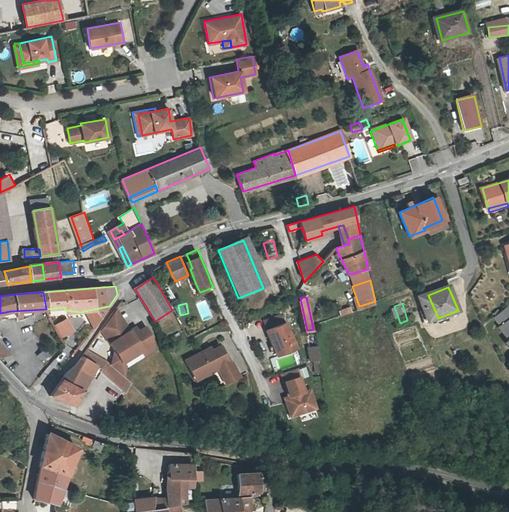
[(100,319),(109,306),(84,311),(90,324),(97,316),(100,319)]
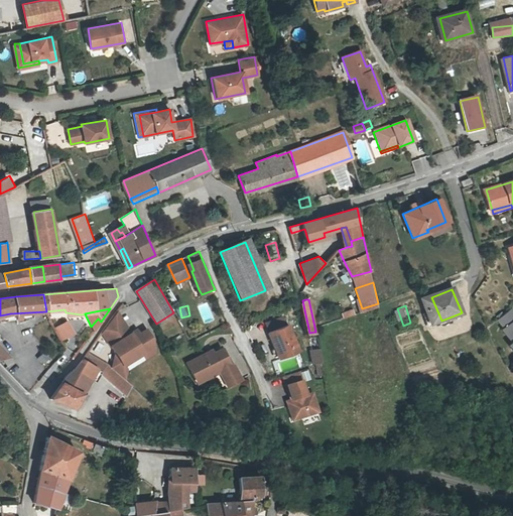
[(118,311),(115,314),(121,324),(127,336),(130,334),(118,311)]
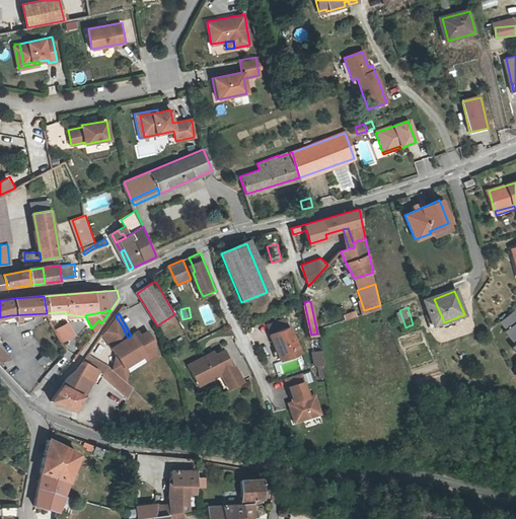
[(463,319),(462,315),(444,322),(442,317),(438,319),(441,328),(463,319)]
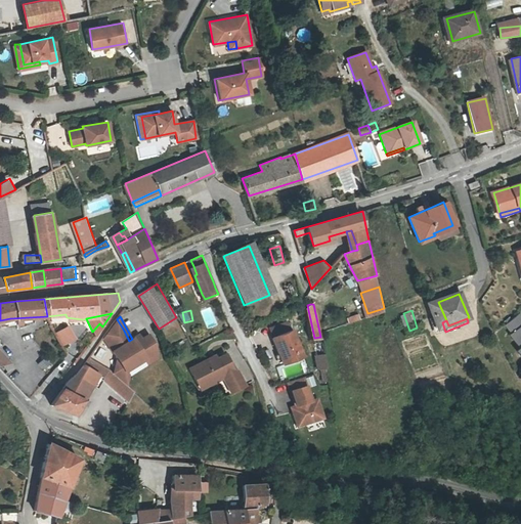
[(117,319),(104,337),(115,355),(117,358),(124,370),(143,359),(146,363),(156,358),(154,345),(148,336),(141,340),(135,343),(132,339),(129,341),(123,329),(117,319)]
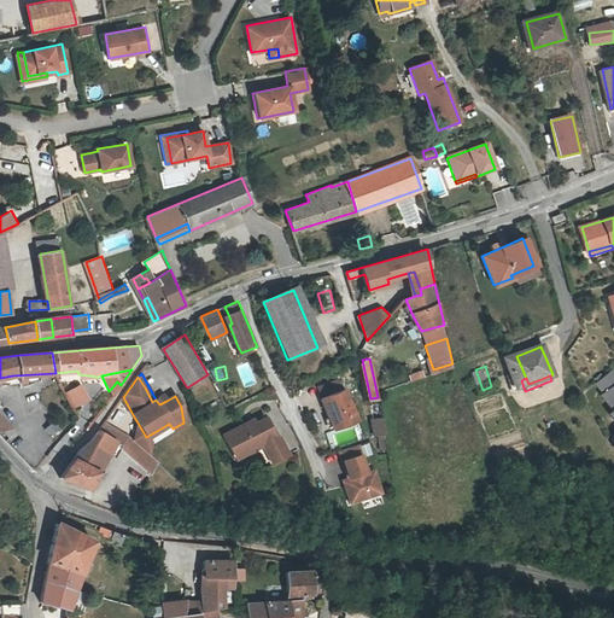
[(117,382),(109,391),(111,397),(121,385),(117,382)]
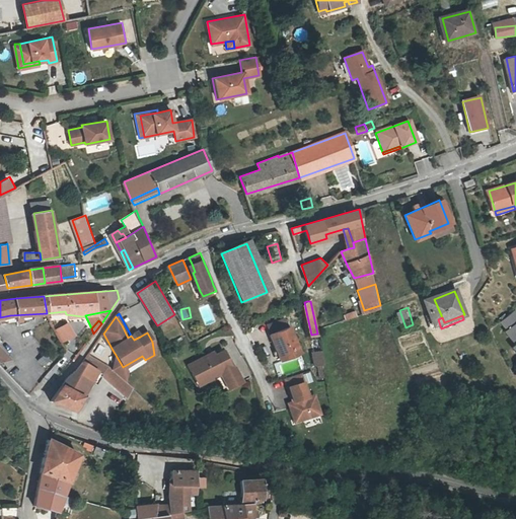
[(288,320),(271,326),(275,336),(291,329),(288,320)]
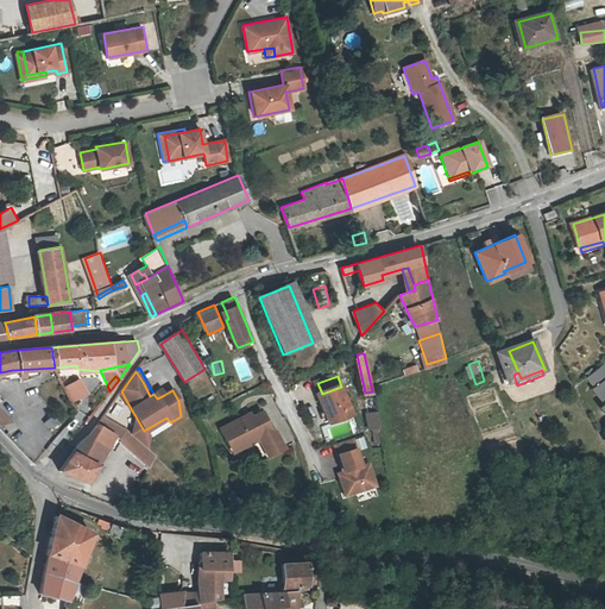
[(63,384),(70,399),(80,394),(73,380),(63,384)]
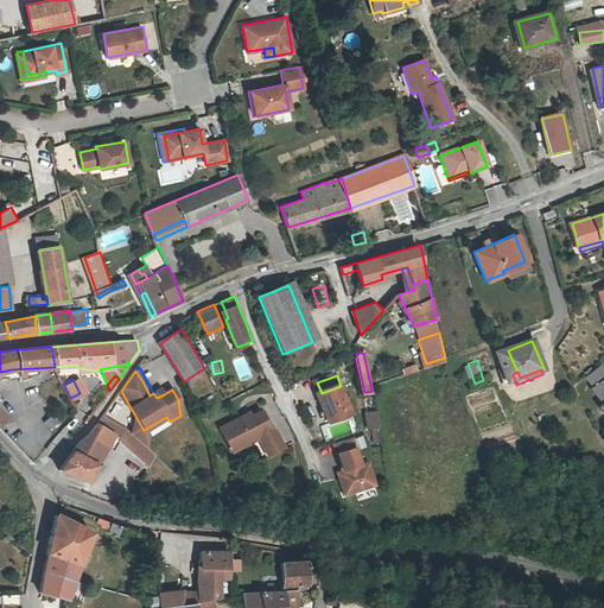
[(603,381),(593,390),(603,401),(603,410),(603,381)]
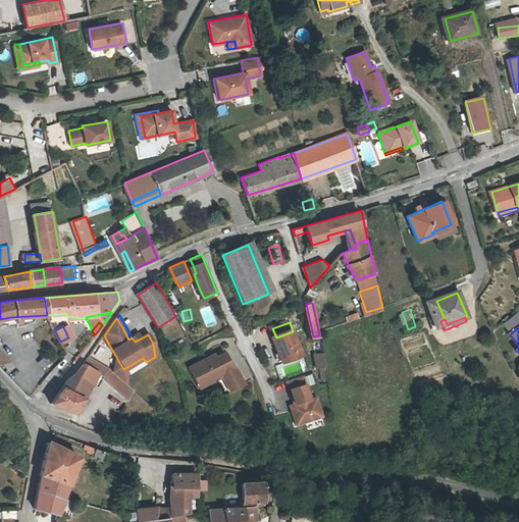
[(302,356),(294,331),(293,331),(276,337),(274,338),(282,363),(302,356)]
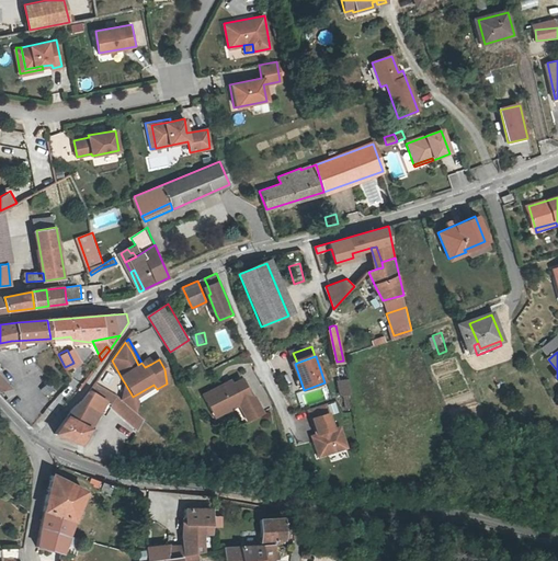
[(340,367),(341,379),(350,378),(350,366),(340,367)]
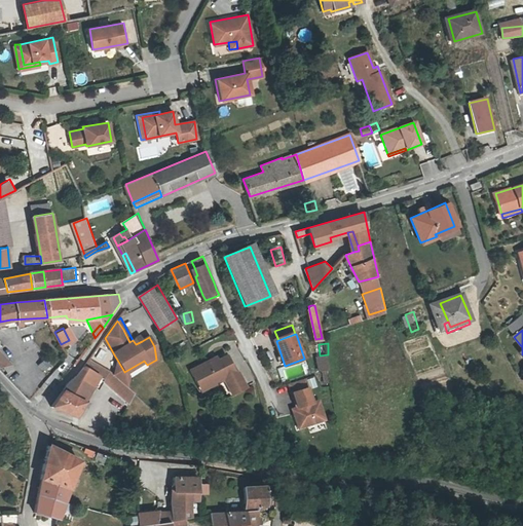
[(0,350),(0,366),(12,364),(0,350)]
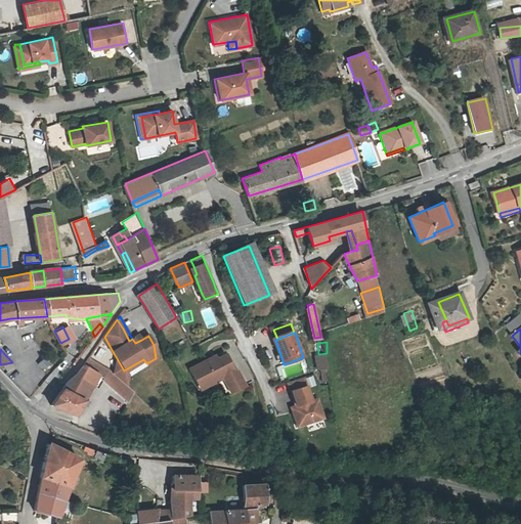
[(220,358),(219,354),(198,365),(205,381),(220,373),(223,378),(230,375),(237,390),(252,383),(244,367),(242,368),(233,351),(224,356),(220,358)]
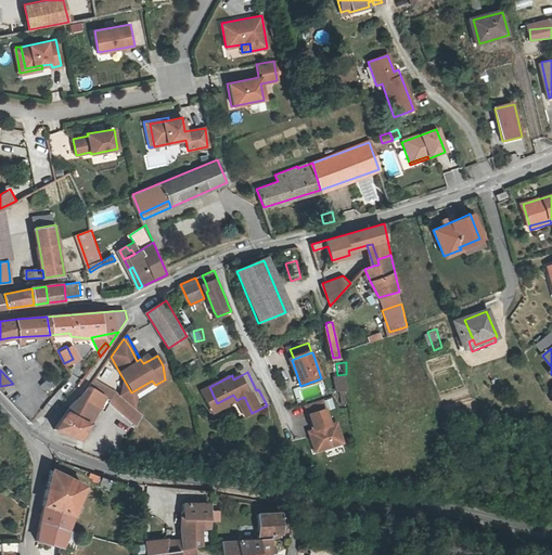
[(338,389),(349,388),(347,374),(337,375),(338,389)]
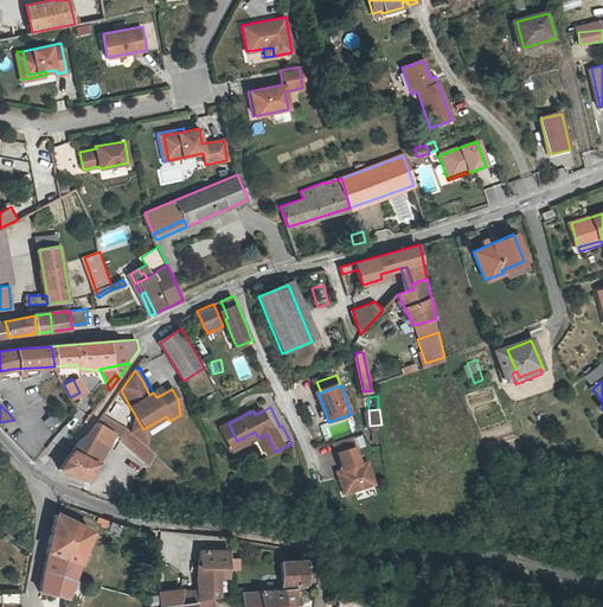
[(96,422),(116,436),(143,461),(152,451),(139,440),(126,428),(122,426),(121,425),(103,413),(96,422)]
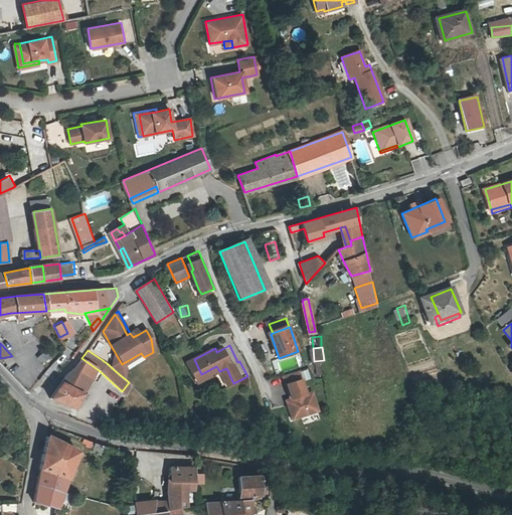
[(44,365),(53,360),(48,352),(40,357),(44,365)]
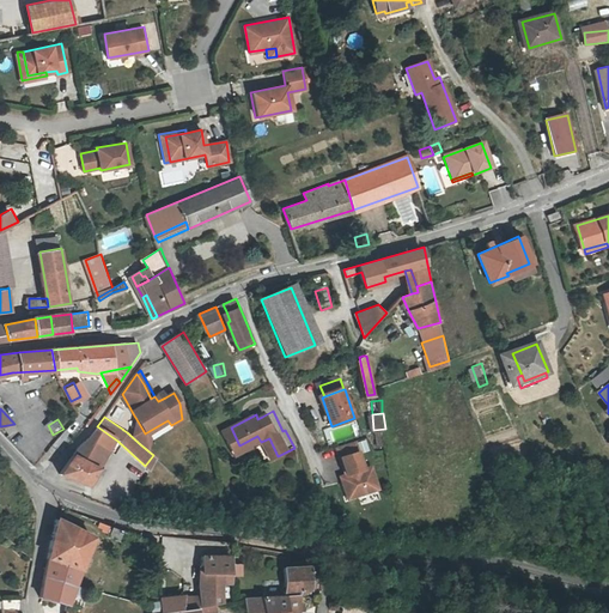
[(145,434),(136,419),(127,432),(140,444),(147,438),(145,434)]
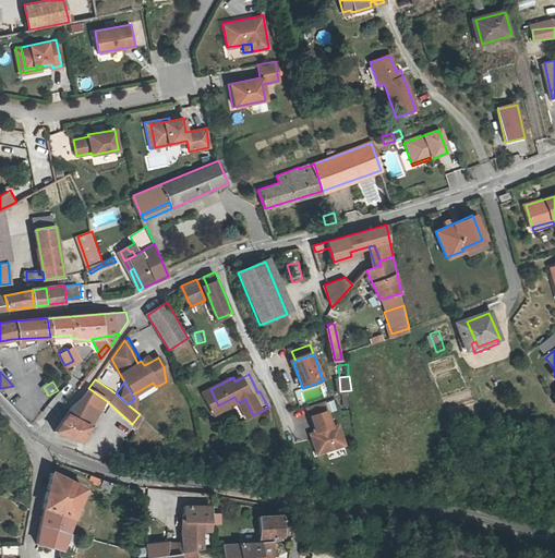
[(80,441),(86,426),(82,423),(91,405),(94,408),(100,412),(107,401),(88,388),(82,398),(72,405),(56,432),(80,441)]
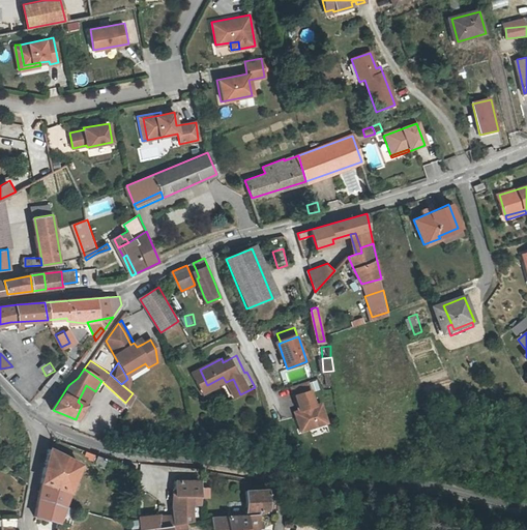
[(223,377),(207,385),(210,390),(226,382),(223,377)]
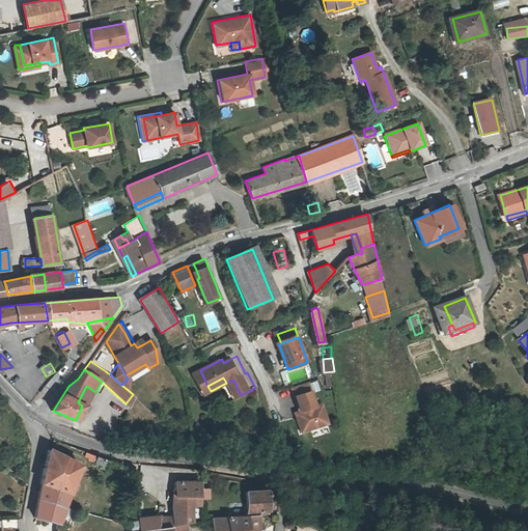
[(309,381),(294,386),(301,411),(302,415),(298,417),(302,430),(329,423),(323,403),(316,406),(309,381)]
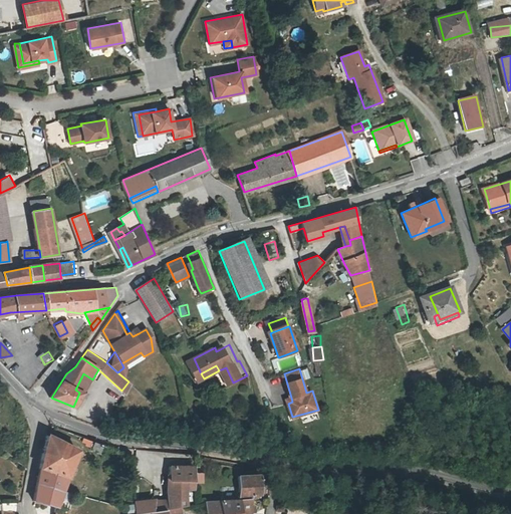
[(79,393),(86,375),(83,373),(75,390),(79,393)]
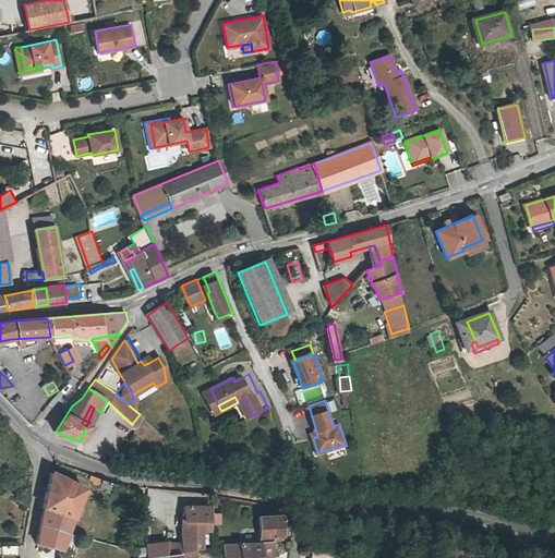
[(63,549),(87,489),(55,473),(39,544),(63,549)]
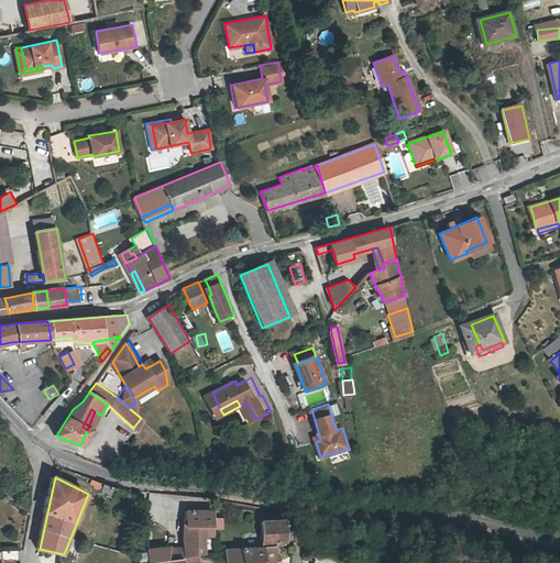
[(112,488),(105,485),(102,492),(110,495),(112,488)]
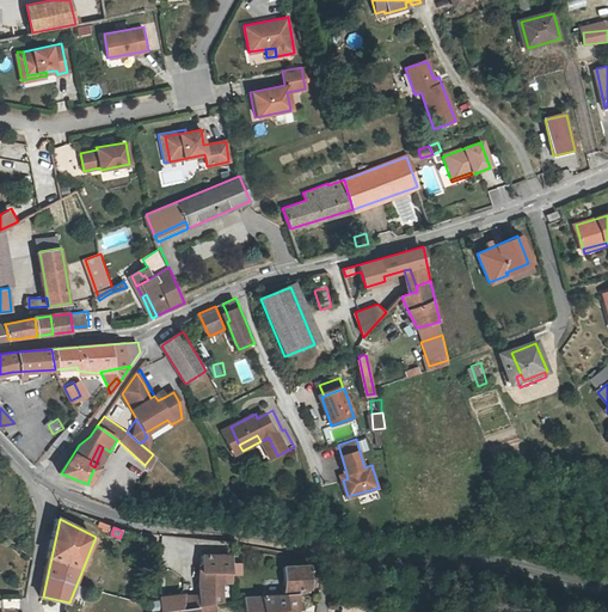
[(233,581),(233,574),(233,562),(233,555),(204,555),(203,606),(219,604),(225,603),(223,582),(233,581)]
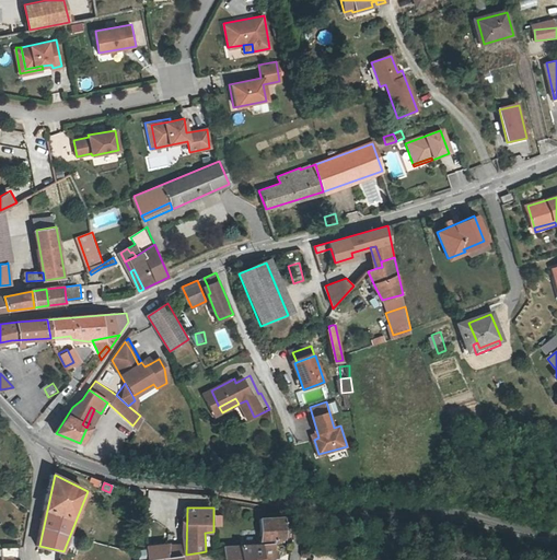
[(264,543),(286,540),(283,518),(262,521),(264,543)]
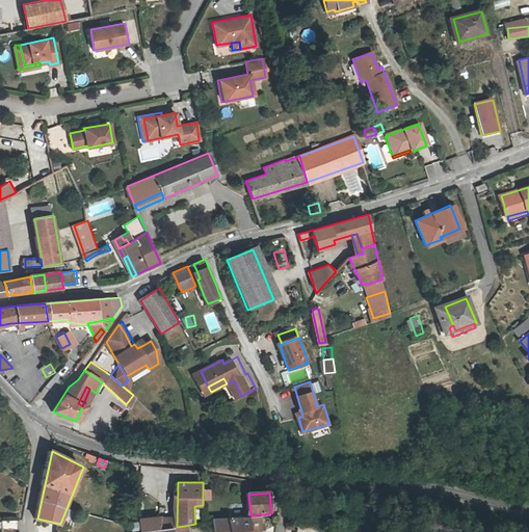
[(228,519),(230,531),(250,531),(252,531),(263,530),(260,516),(228,519)]
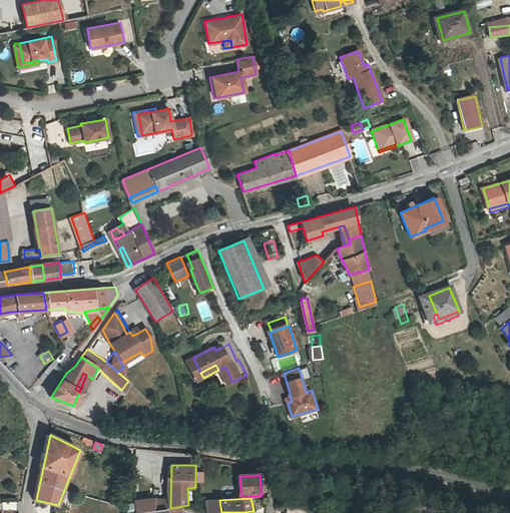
[(139,504),(141,512),(152,512),(154,511),(155,500),(139,504)]
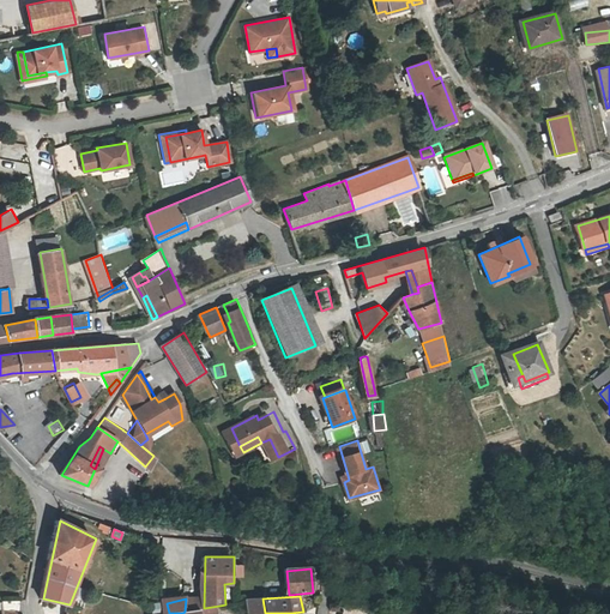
[(247,613),(265,613),(263,599),(247,600),(247,613)]
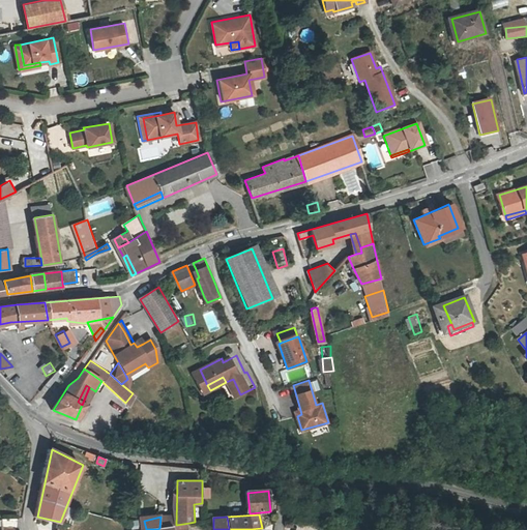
[(3,529),(18,527),(20,527),(19,518),(2,518),(3,529)]
